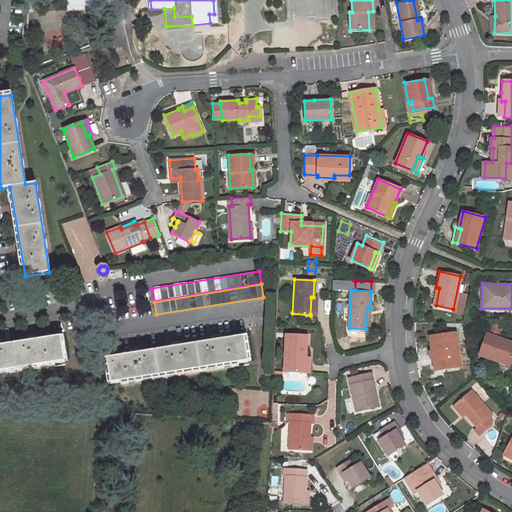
[(457,333),(434,336),(435,350),(434,350),(432,351),(431,352),(430,353),(431,357),(434,357),(439,357),(441,369),(461,366),(457,333)]
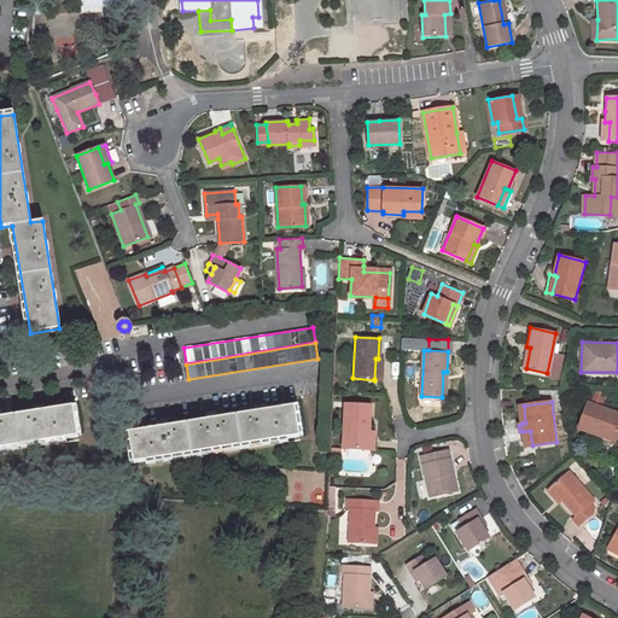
[(577,427),(599,436),(599,435),(604,431),(616,435),(617,426),(617,413),(587,402),(583,413),(577,427)]
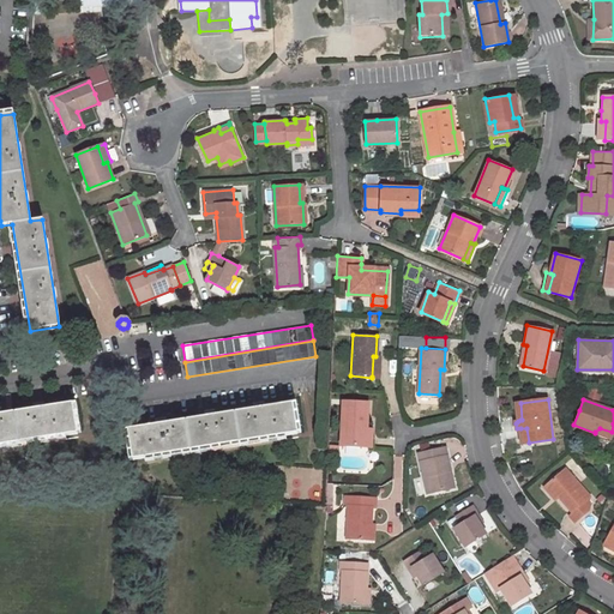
[(342,401),(339,445),(361,446),(362,427),(362,426),(366,427),(367,401),(342,401)]
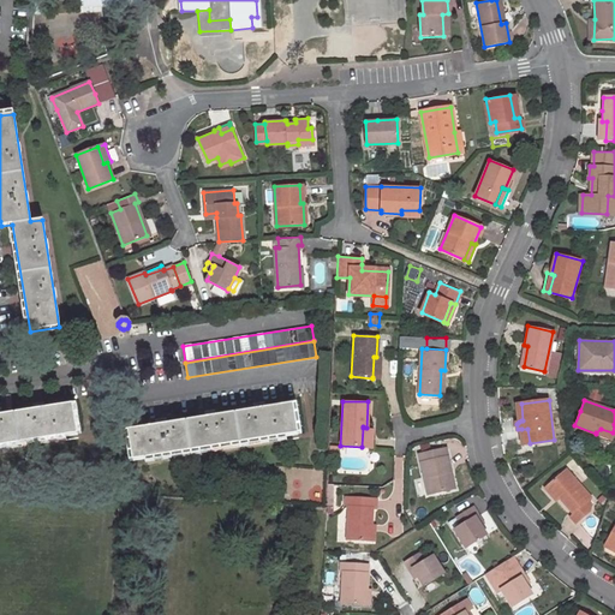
[(214,411),(206,412),(207,417),(166,424),(165,419),(156,421),(156,425),(127,430),(132,459),(297,434),(291,404),(263,407),(263,402),(255,404),(255,410),(214,416),(214,411)]
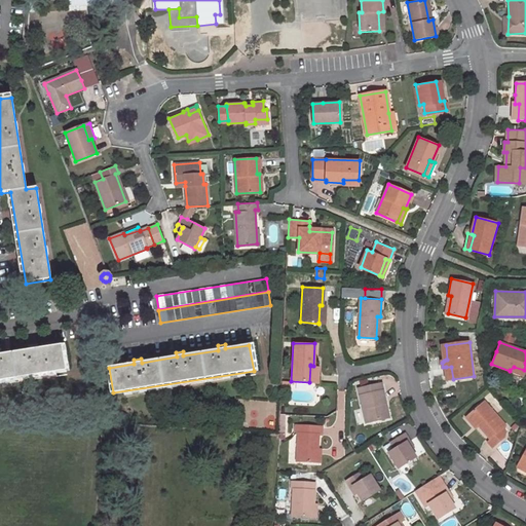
[(0,380),(65,371),(61,345),(37,349),(36,345),(29,346),(30,350),(0,354),(0,380)]
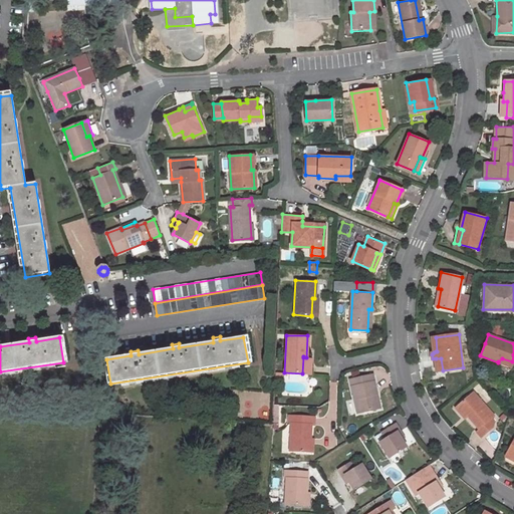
[(485,343),(468,337),(470,352),(480,355),(485,343)]
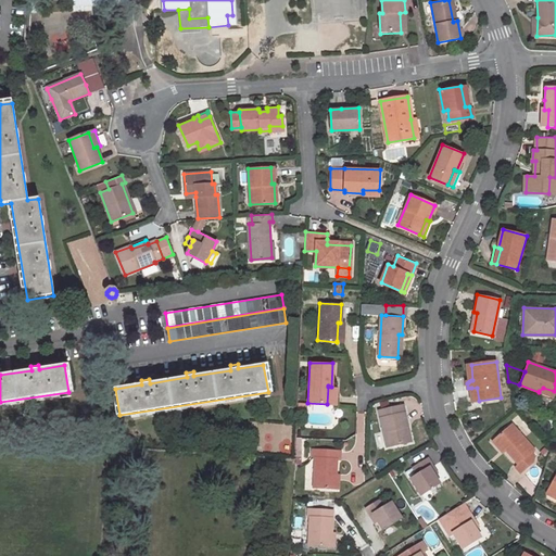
[(536,396),(550,402),(550,401),(554,391),(543,388),(539,391),(539,392),(536,396)]
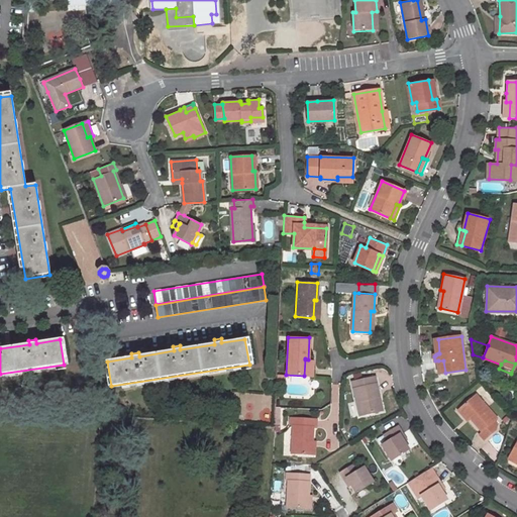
[(379,396),(375,377),(351,382),(358,415),(378,411),(375,397),(379,396)]
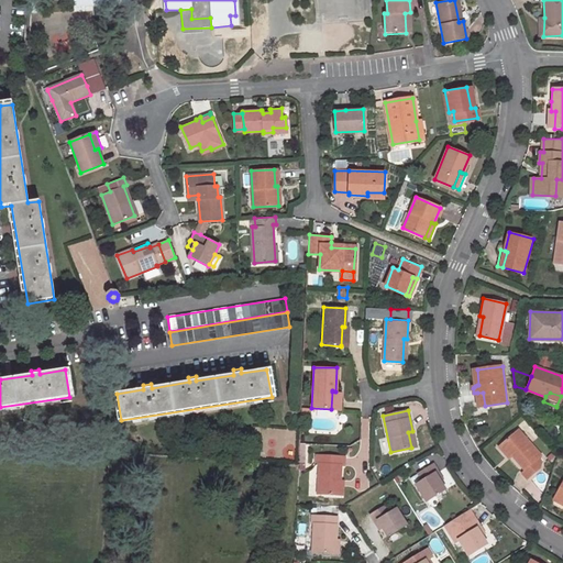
[(518,431),(501,445),(514,459),(526,472),(523,475),(529,481),(541,470),(542,463),(539,460),(542,457),(518,431)]
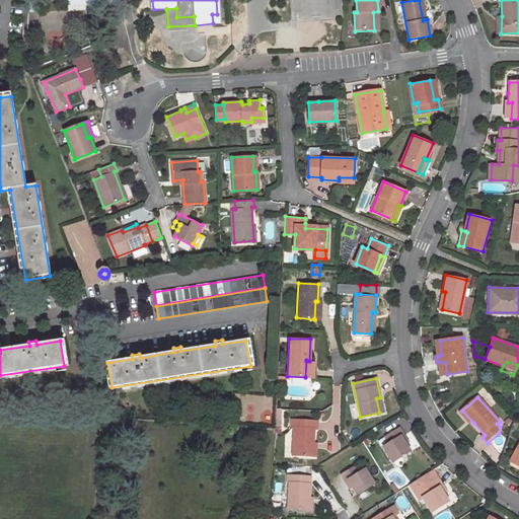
[(462,411),(459,414),(470,426),(473,423),(462,411)]
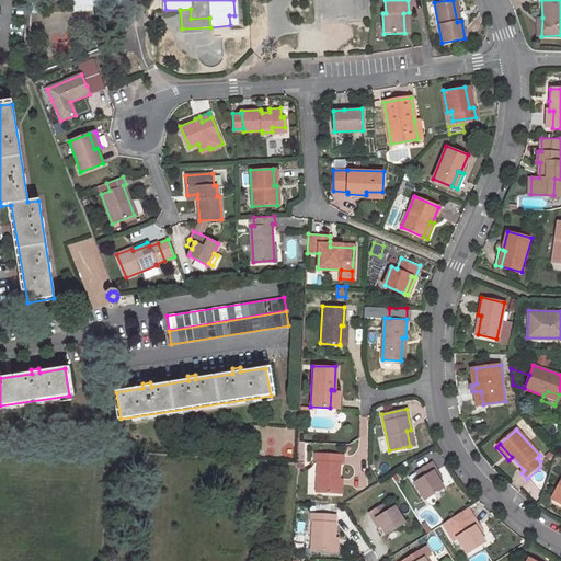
[(316,461),(315,477),(315,491),(338,492),(339,478),(339,462),(342,462),(342,454),(313,453),(312,461),(316,461)]
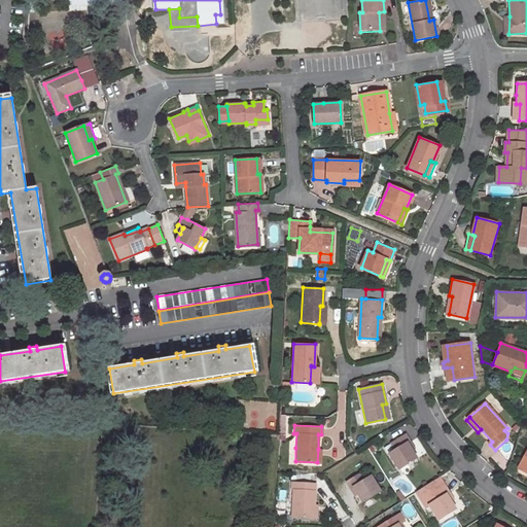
[(388,453),(398,467),(416,457),(411,449),(407,442),(409,440),(405,434),(391,442),(395,448),(388,453)]
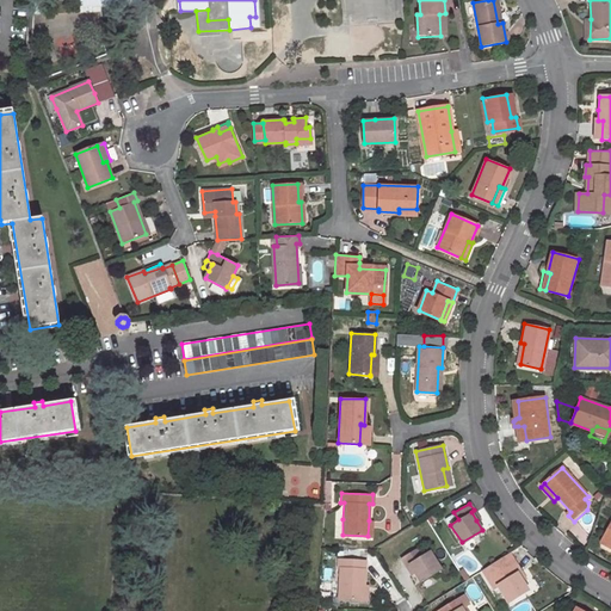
[(409,562),(414,571),(420,580),(440,567),(429,549),(421,554),(417,548),(401,557),(407,565),(409,562)]
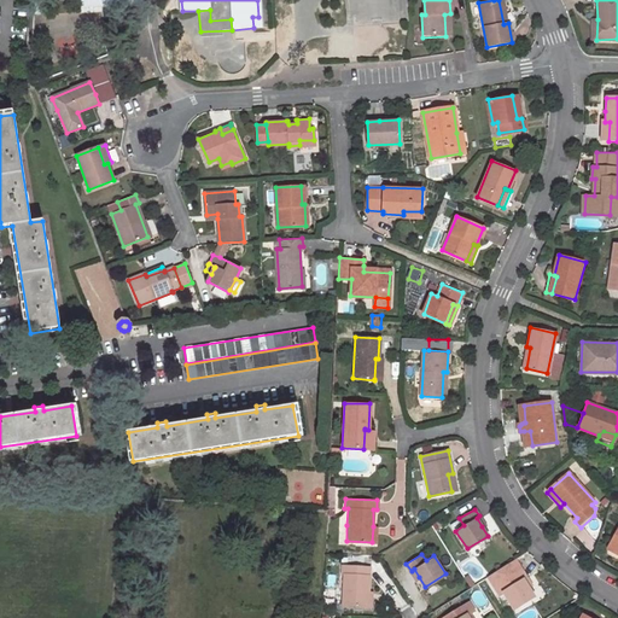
[(514,610),(535,596),(528,586),(523,579),(528,577),(522,569),(516,558),(487,576),(499,594),(502,592),(514,610)]
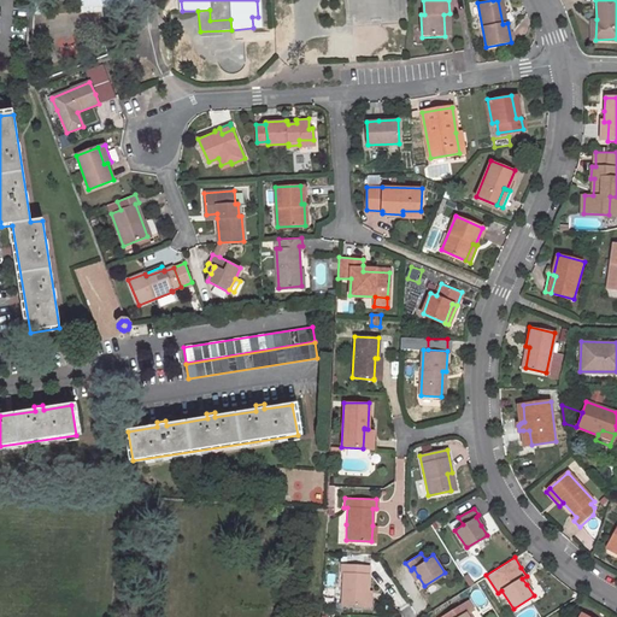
[(368,591),(369,565),(339,563),(339,574),(342,574),(341,604),(366,605),(368,591)]
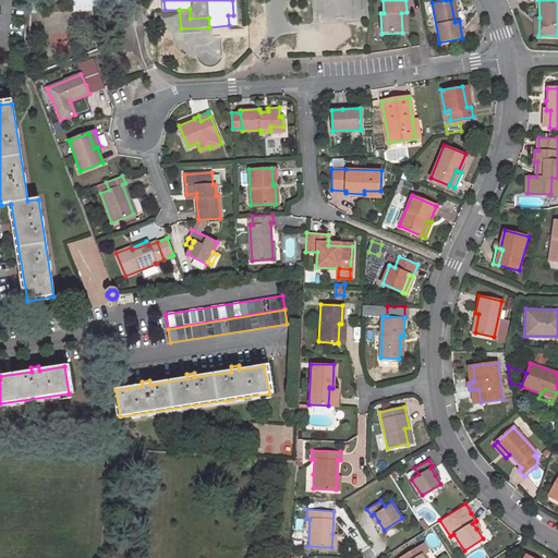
[(433,549),(443,546),(437,532),(427,535),(433,549)]
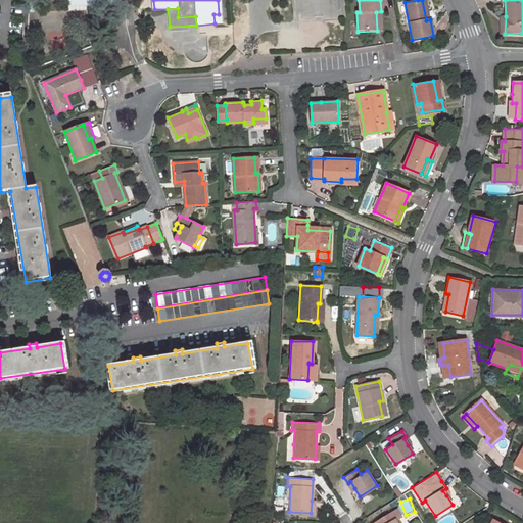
[(396,522),(394,519),(400,515),(396,509),(372,522),(396,522)]
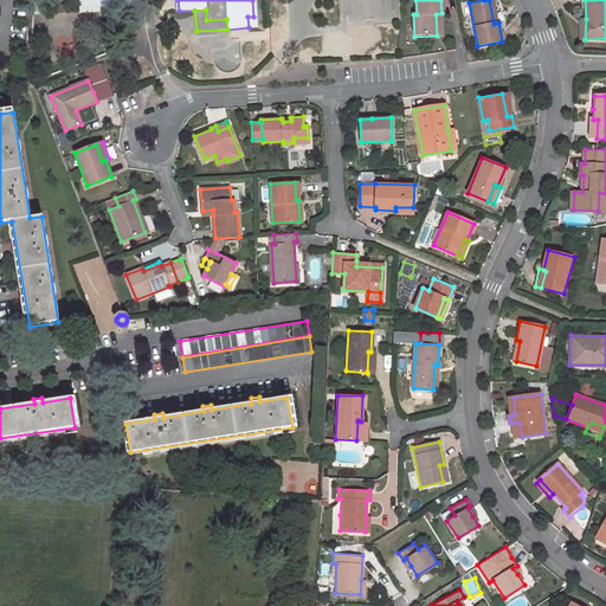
[(505,605),(504,605),(533,605),(524,593),(505,605)]
